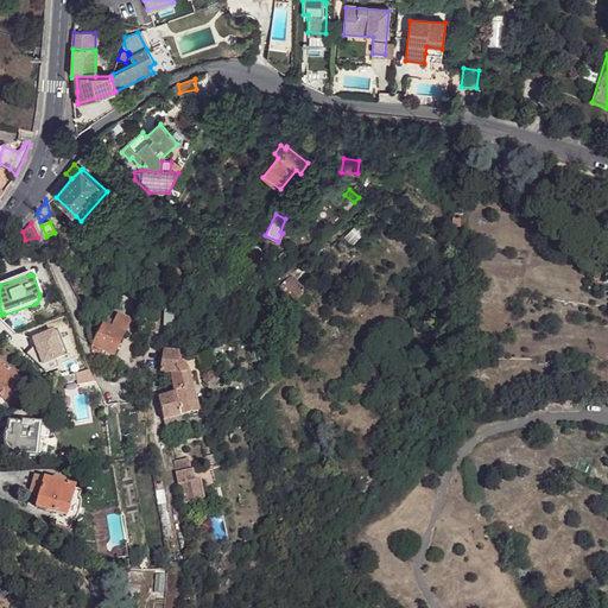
[(305,293),(292,279),(278,293),(291,308),(305,293)]
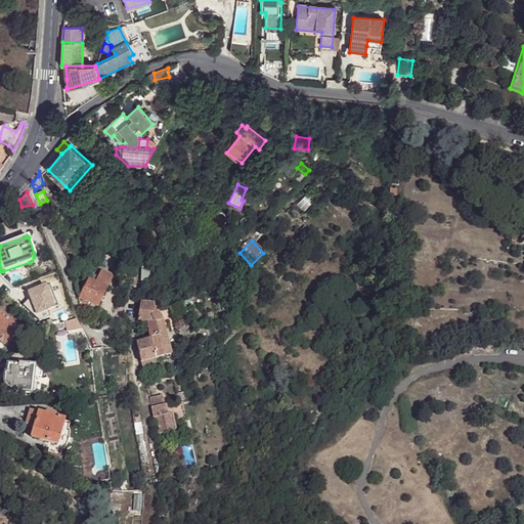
[(63,253),(71,265),(79,262),(73,248),(63,253)]
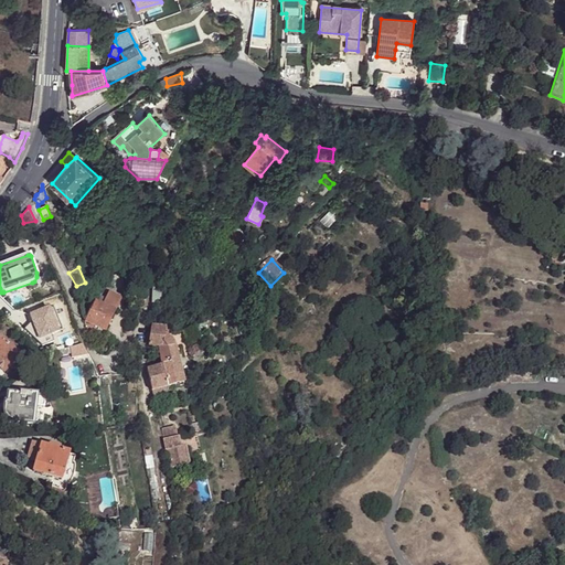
[(166,289),(155,289),(155,302),(166,302),(166,289)]
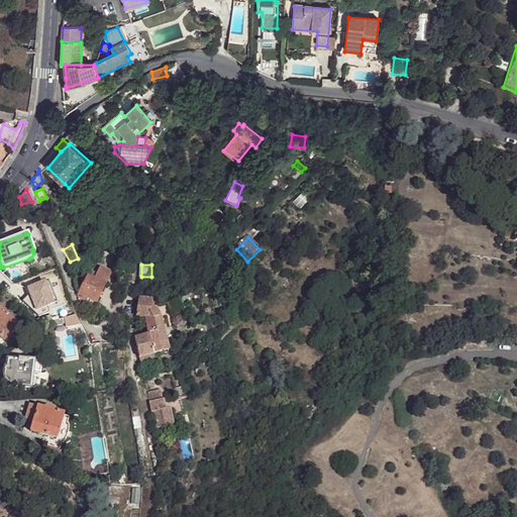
[(94,279),(86,275),(78,293),(97,302),(111,273),(99,267),(94,279)]
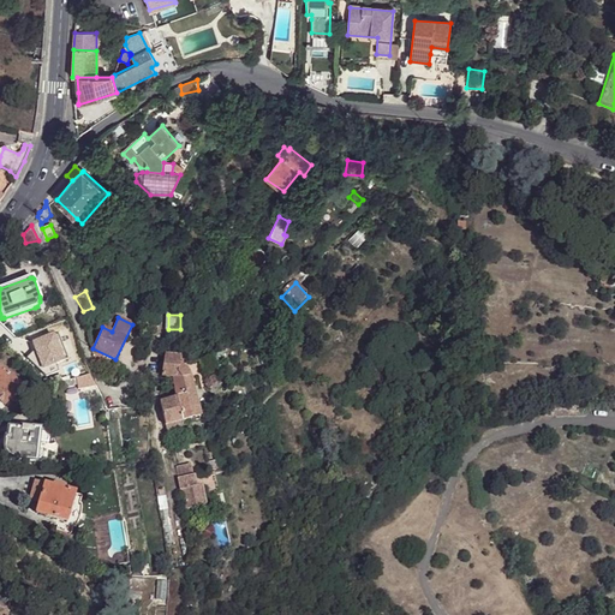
[(93,348),(102,327),(101,323),(87,329),(91,348),(93,348)]
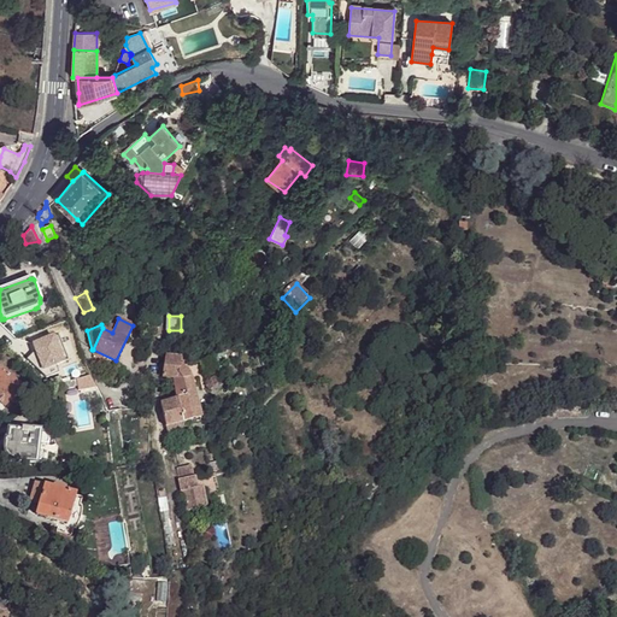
[(198,330),(189,328),(188,338),(197,338),(198,330)]
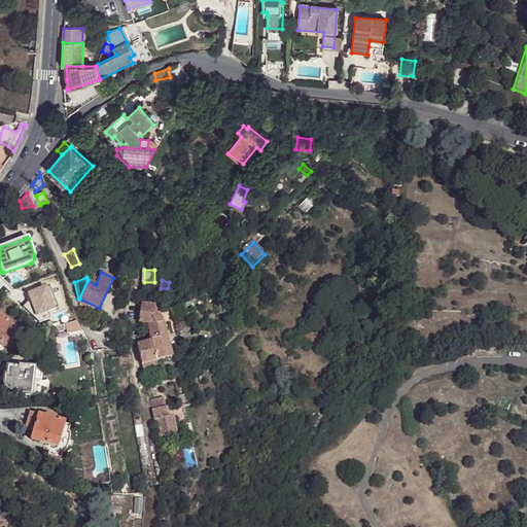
[(49,287),(29,295),(31,301),(28,303),(23,308),(39,323),(50,319),(47,313),(58,309),(49,287)]
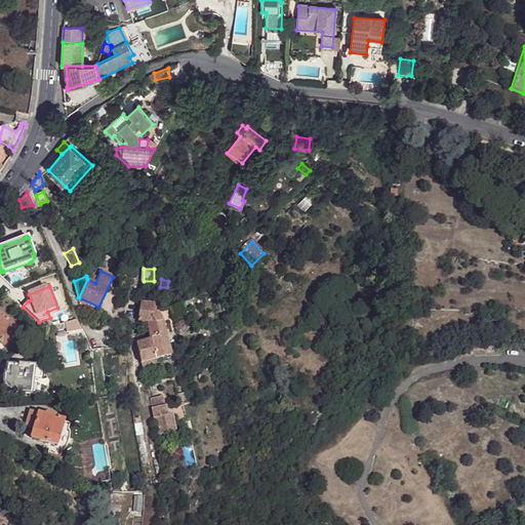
[(156,314),(156,310),(156,306),(142,305),(139,323),(150,325),(152,341),(157,361),(163,360),(172,358),(165,325),(165,322),(164,319),(163,317),(162,316),(160,315),(158,314),(156,314)]
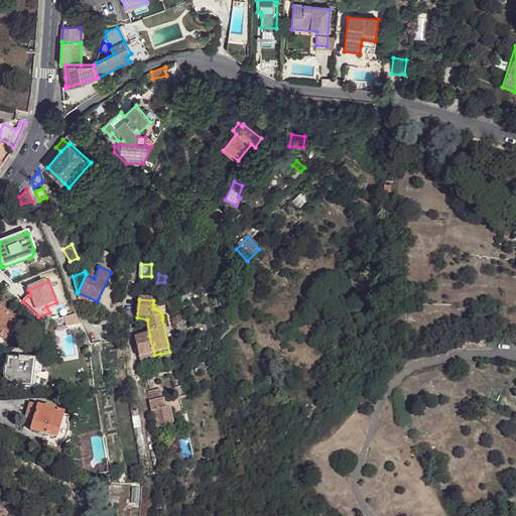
[(184,310),(180,300),(163,305),(153,304),(153,308),(155,308),(157,309),(159,310),(160,311),(161,313),(162,316),(162,319),(184,310)]
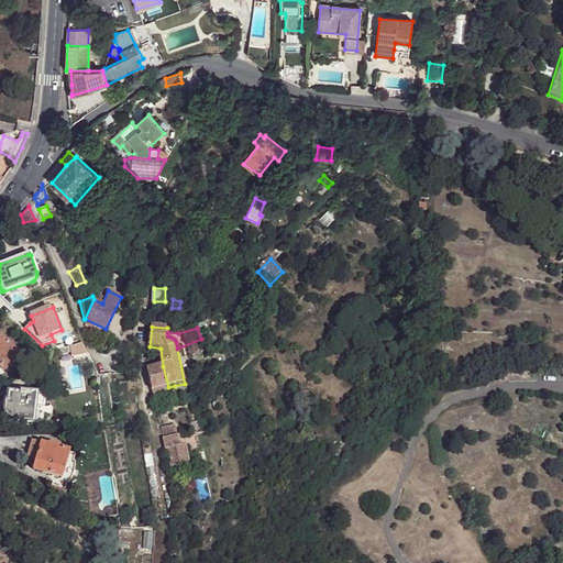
[(21,354),(0,335),(0,365),(4,371),(21,354)]
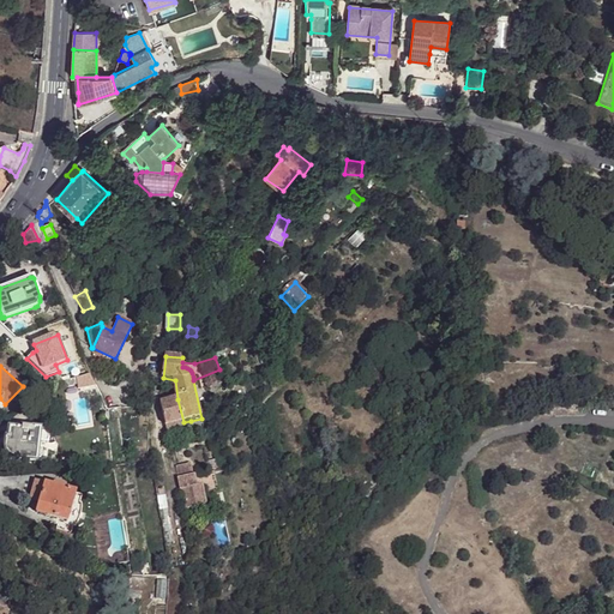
[(91,374),(76,379),(78,385),(78,387),(96,383),(91,374)]
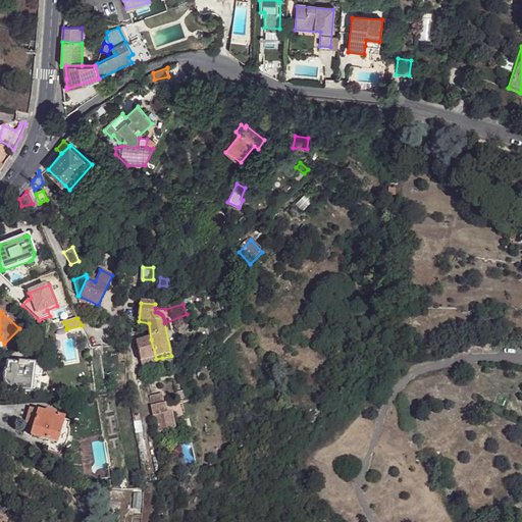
[(51,319),(37,323),(39,328),(53,324),(51,319)]
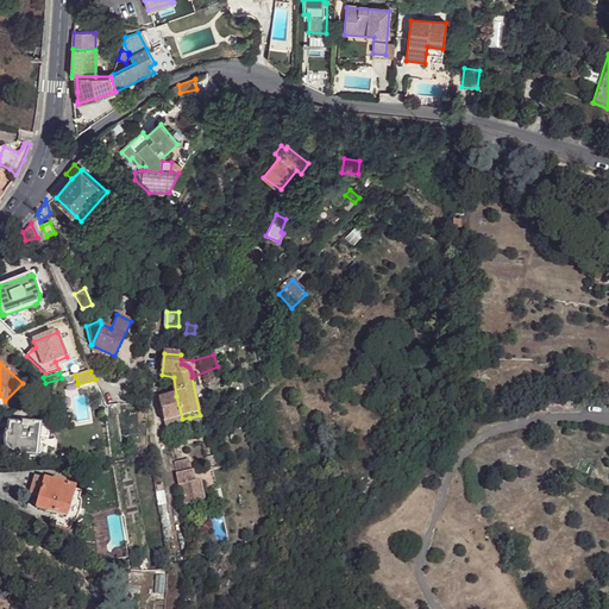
[(75,376),(62,380),(63,385),(77,382),(75,376)]
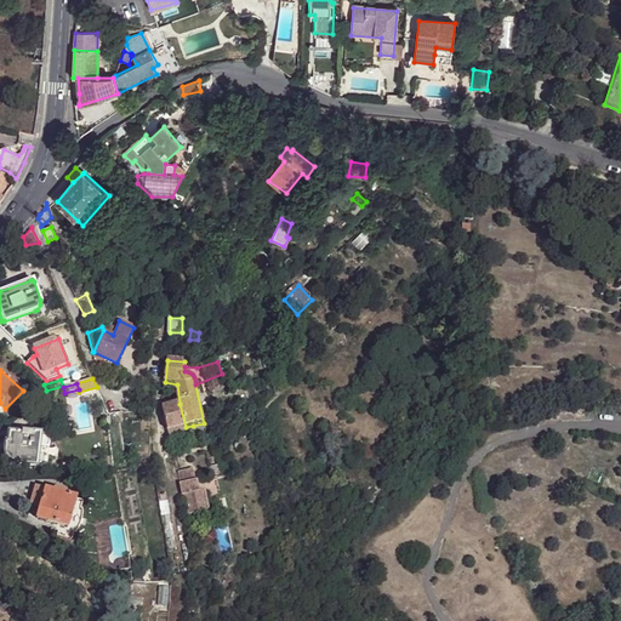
[(186,427),(180,404),(164,408),(169,431),(186,427)]
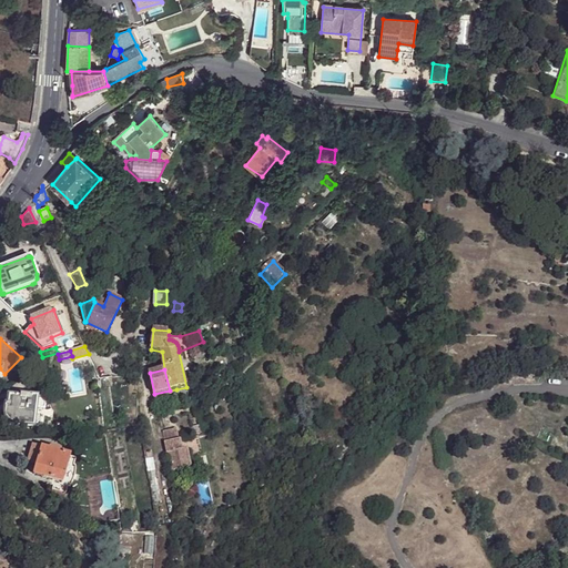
[(71,375),(71,395),(84,395),(84,375),(71,375)]
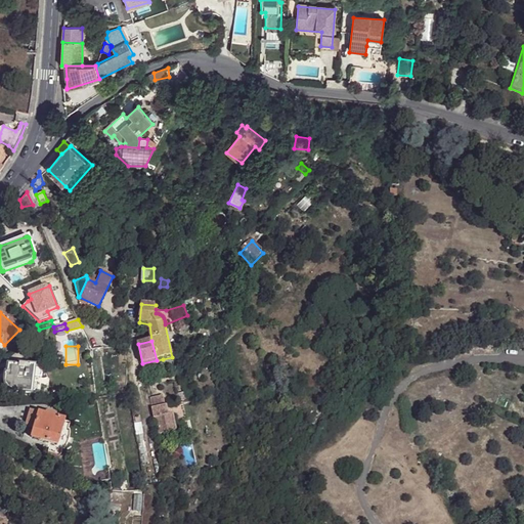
[(157,360),(142,363),(142,368),(154,366),(155,366),(157,363),(157,360)]
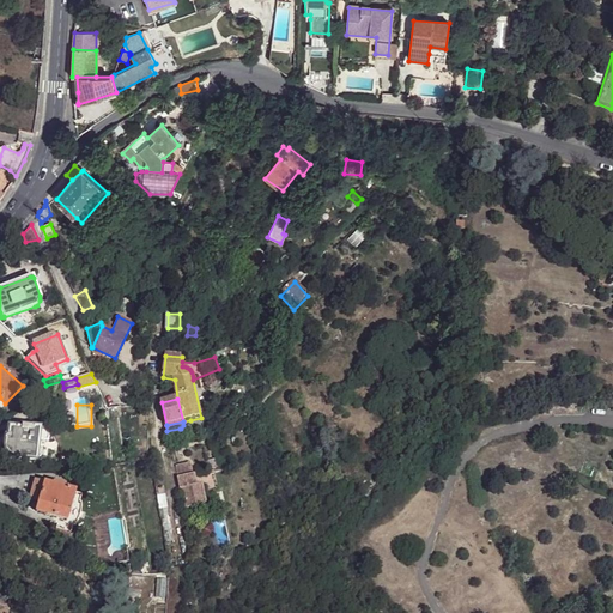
[(40,439),(41,428),(22,425),(22,429),(8,426),(7,436),(6,435),(5,447),(6,451),(8,456),(14,457),(37,460),(40,439)]
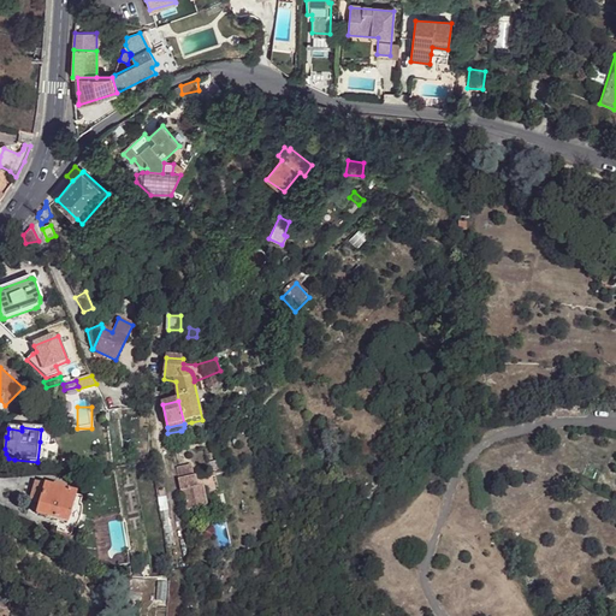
[(51,431),(41,430),(40,442),(49,443),(51,431)]
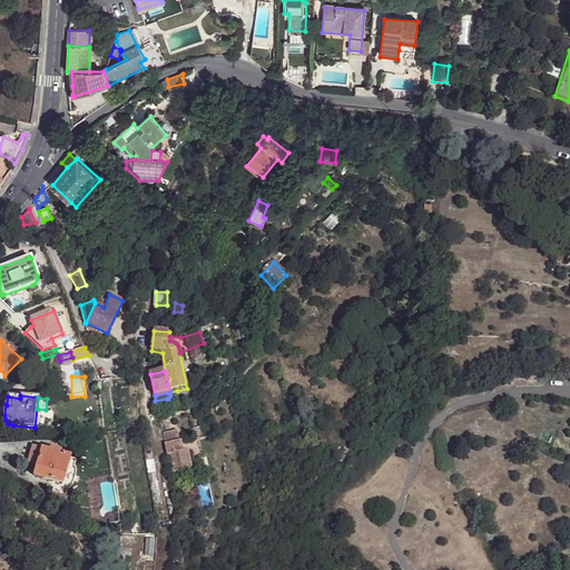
[(43,425),(46,410),(37,409),(35,428),(39,429),(43,425)]
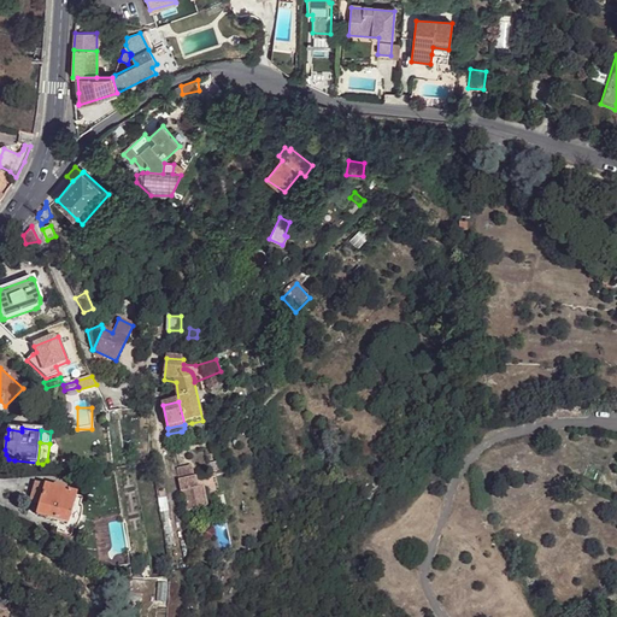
[(187,465),(178,468),(181,482),(189,480),(187,465)]
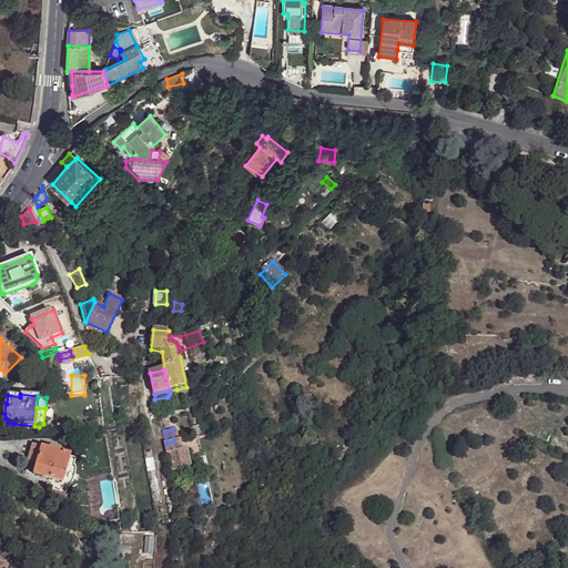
[(165,444),(168,455),(170,455),(174,473),(191,469),(188,450),(179,453),(176,442),(174,442),(166,444),(165,444)]
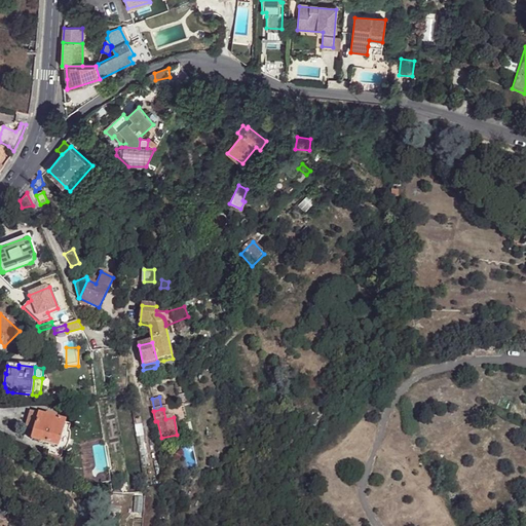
[(30,412),(26,427),(34,429),(36,422),(31,421),(33,412),(30,412)]
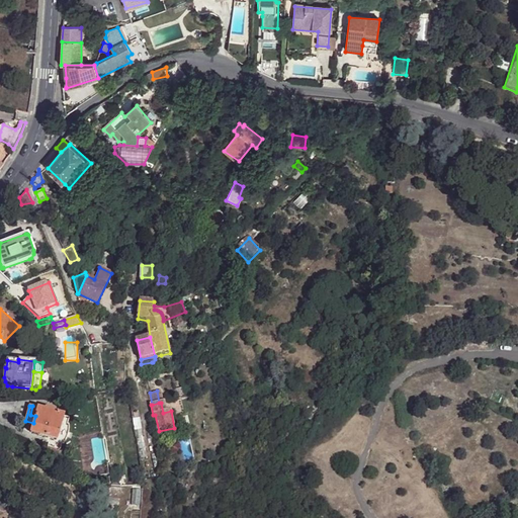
[(37,408),(35,416),(33,423),(30,433),(50,438),(57,440),(64,416),(65,415),(55,412),(45,410),(37,408)]
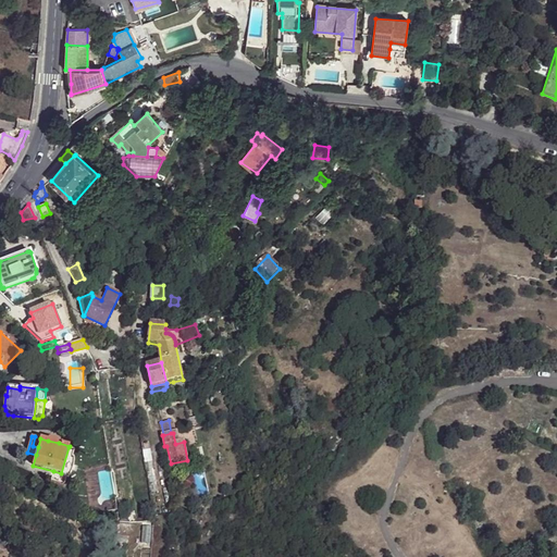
[(74,449),(69,447),(61,473),(59,482),(64,484),(66,478),(69,478),(72,472),(74,465),(74,457),(73,456),(74,449)]
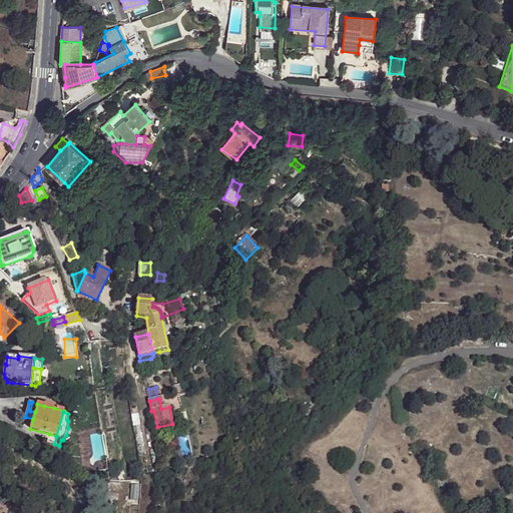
[(54,444),(56,436),(49,434),(47,442),(54,444)]
